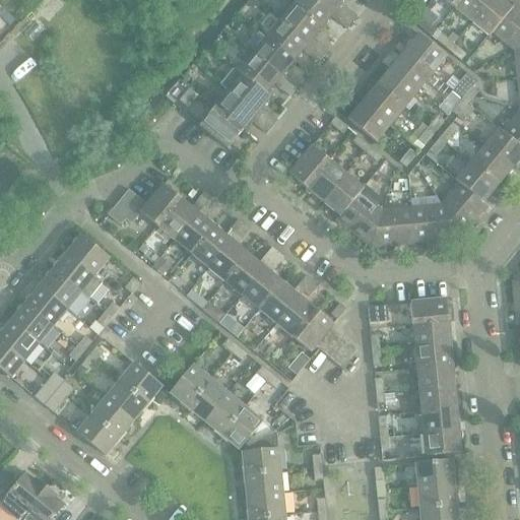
[(324,0),(297,0),(295,4),(322,26),(331,16),(346,29),(351,22),(324,0)]
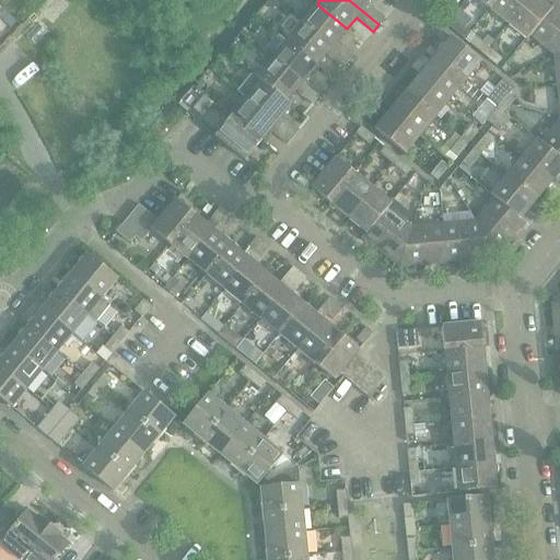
[(371,0),(349,0),(378,24),(385,18),(368,3),(371,0)]
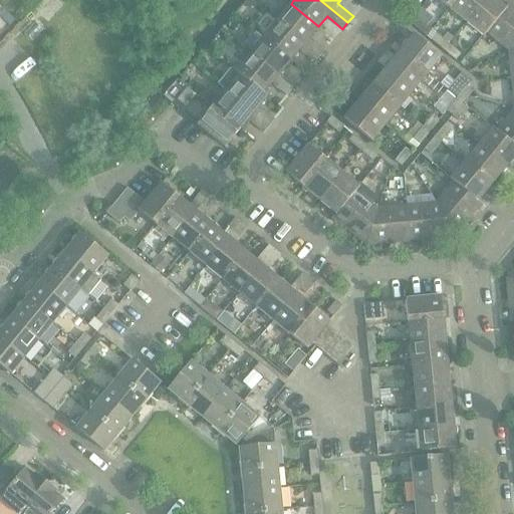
[(439,0),(450,8),(456,0),(439,0)]
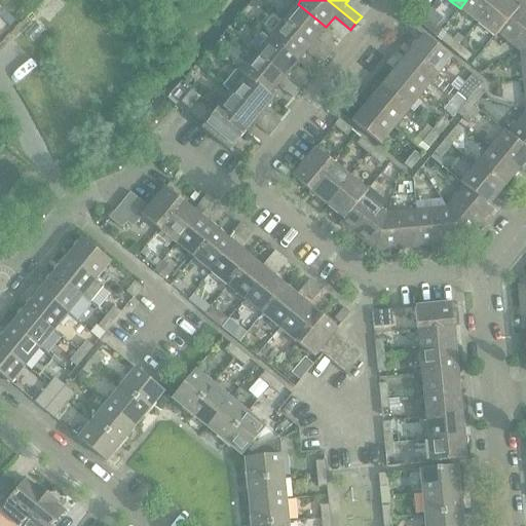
[(466,0),(460,8),(477,23),(495,0),(466,0)]
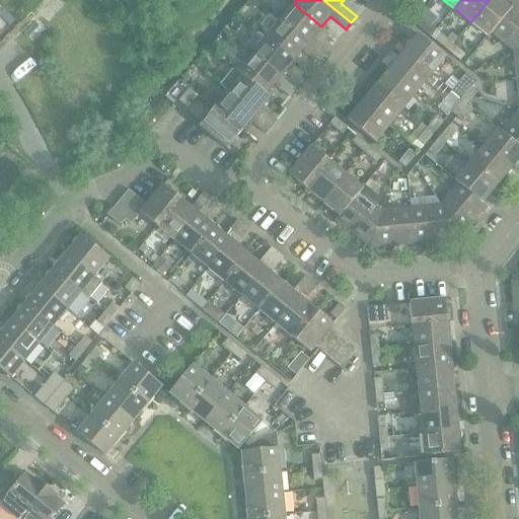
[(489,36),(492,33),(491,32),(511,8),(510,8),(500,0),(489,0),(470,22),(489,36)]
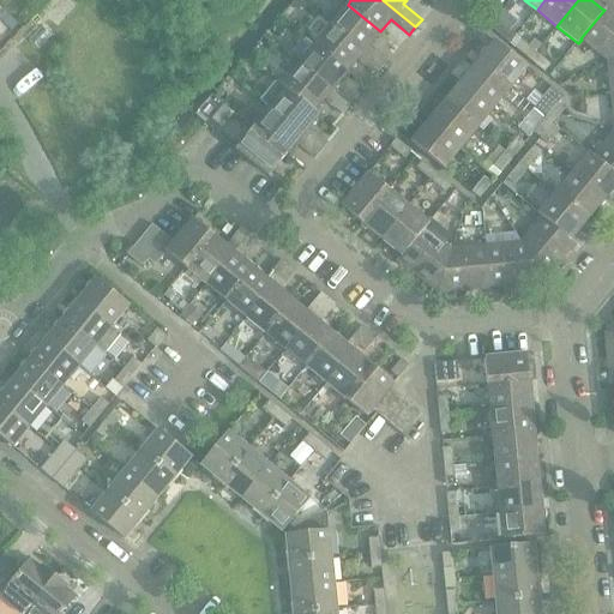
[(348,5),(331,24),(383,67),(389,60),(371,44),(380,31),(348,5)]
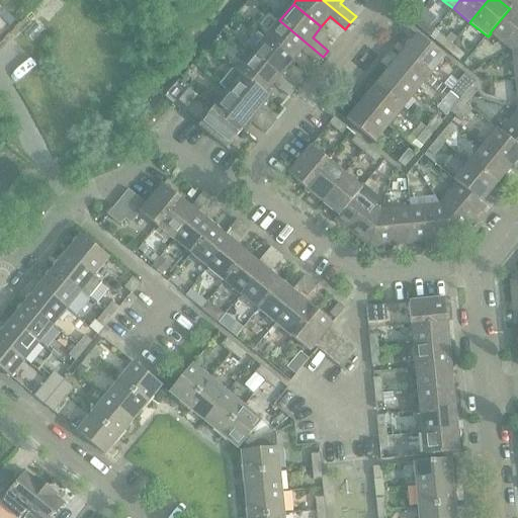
[(491,33),(512,51),(517,48),(517,8),(512,4),(509,8),(510,8),(490,32),(491,33)]
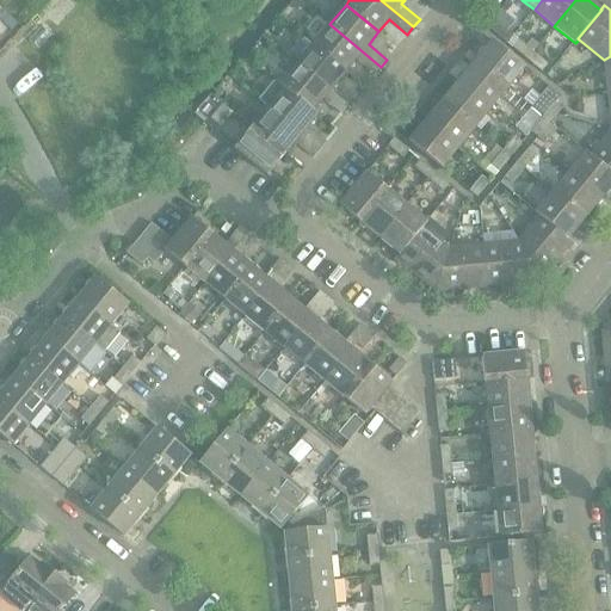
[(5,11),(0,14),(0,19),(12,31),(18,25),(5,11)]
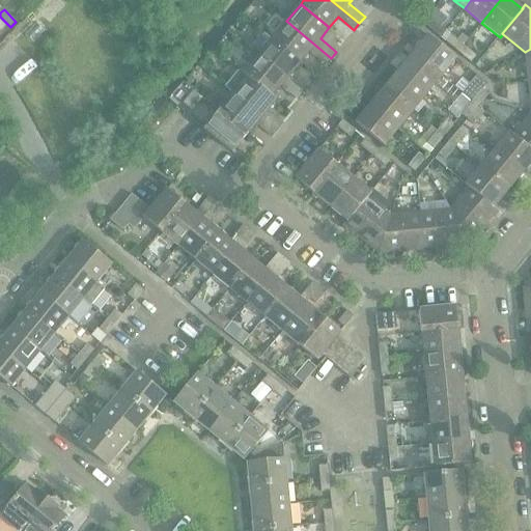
[(435,34),(441,28),(427,18),(422,24),(435,34)]
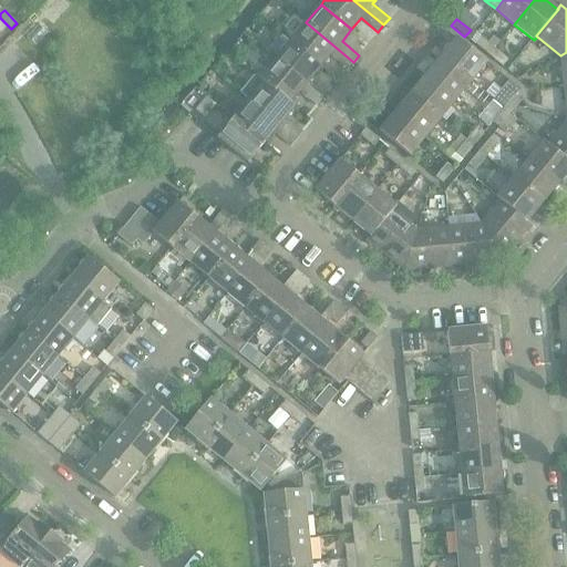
[(306,22),(290,41),(321,66),(330,54),(348,69),(353,62),(306,22)]
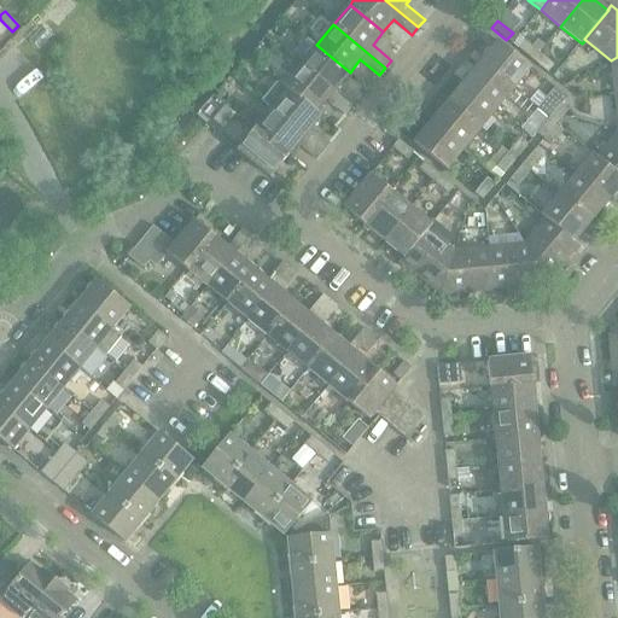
[(42,28),(29,41),(39,50),(51,36),(42,28)]
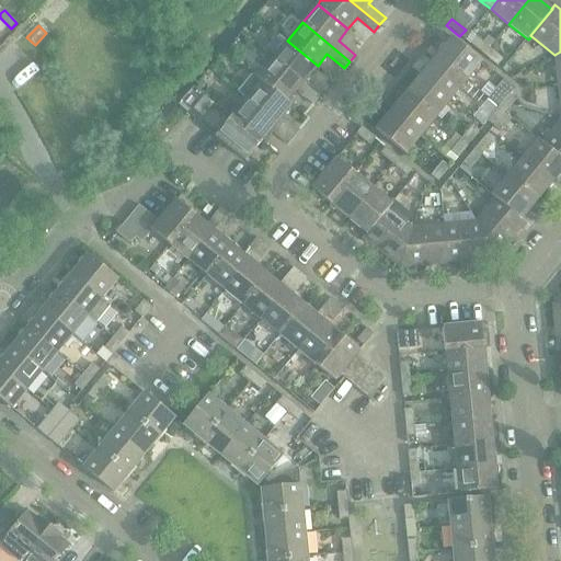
[(471,43),(484,54),(490,47),(477,36),(471,43)]
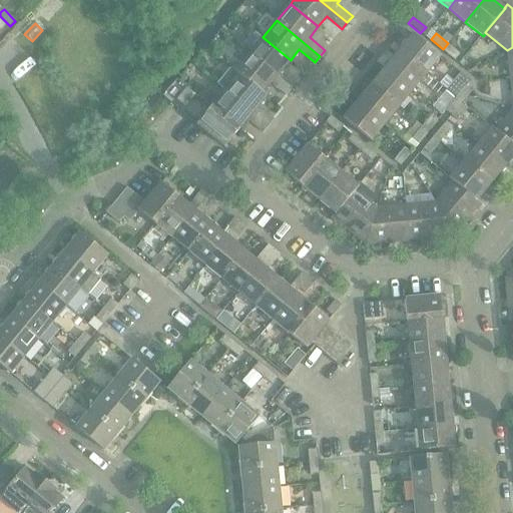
[(413,34),(399,51),(426,73),(441,56),(413,34)]
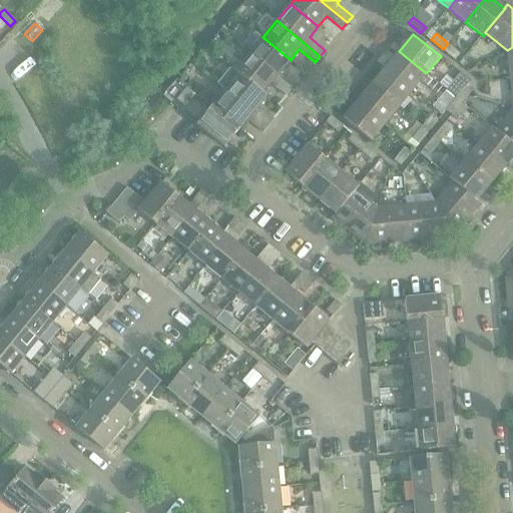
[(263,37),(249,54),(292,89),(298,83),(282,70),(291,60),(263,37)]
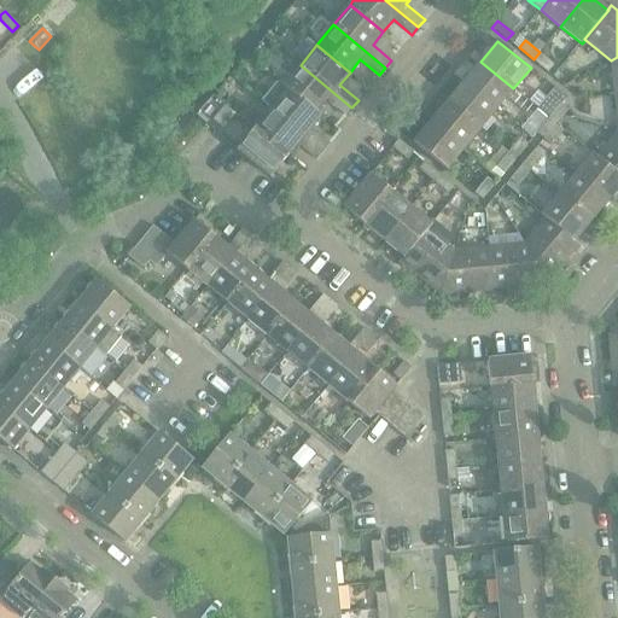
[(554,64),(540,52),(534,59),(548,71),(554,64)]
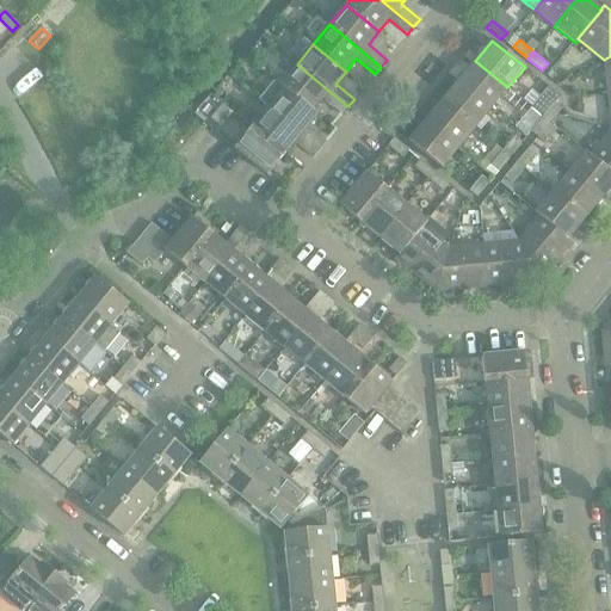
[(492,107),(507,87),(475,61),(458,81),(492,107)]
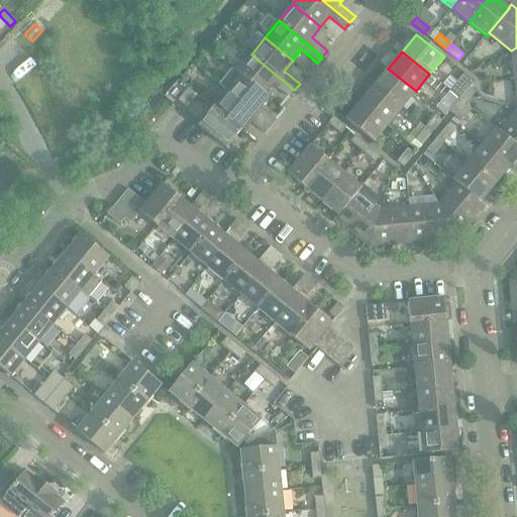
[(251,55),(237,71),(265,94),(266,94),(274,84),(289,97),(294,90),(251,55)]
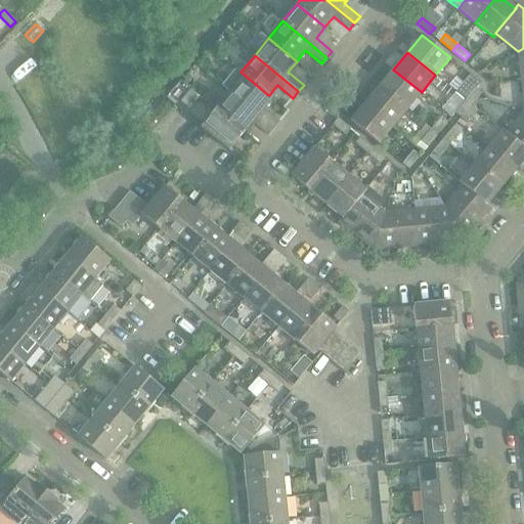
[(223,86),(230,92),(274,129),(279,122),(263,110),(272,98),(269,95),(268,95),(241,72),(236,70),(223,86)]
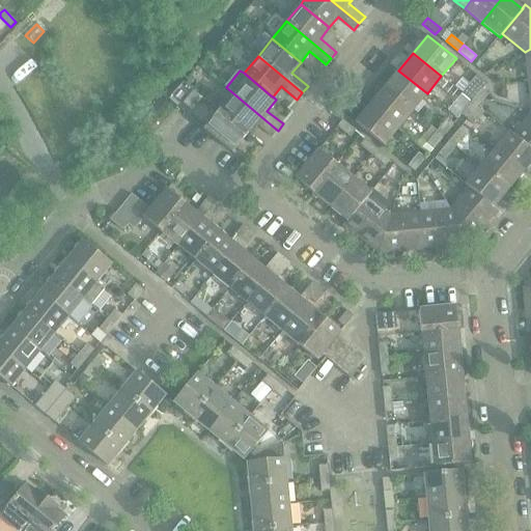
[(413,111),(427,93),(398,71),(384,87),(413,111)]
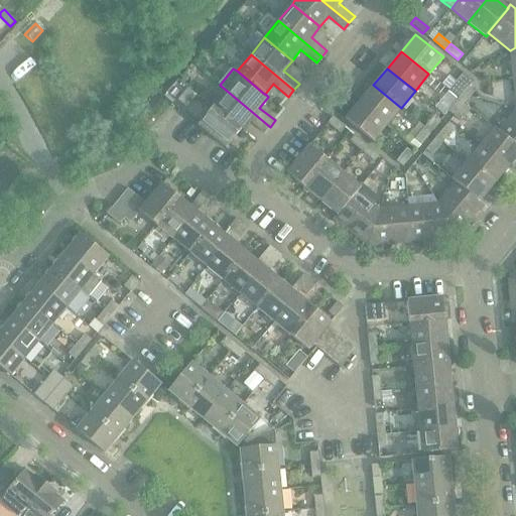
[(456,83),(449,91),(459,98),(465,90),(469,86),(472,83),(463,75),(456,83)]
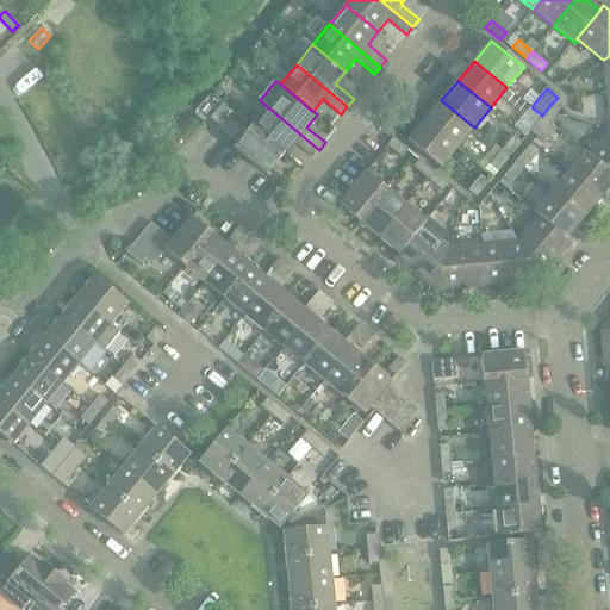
[(458,147),(474,128),(441,100),(425,120),(458,147)]
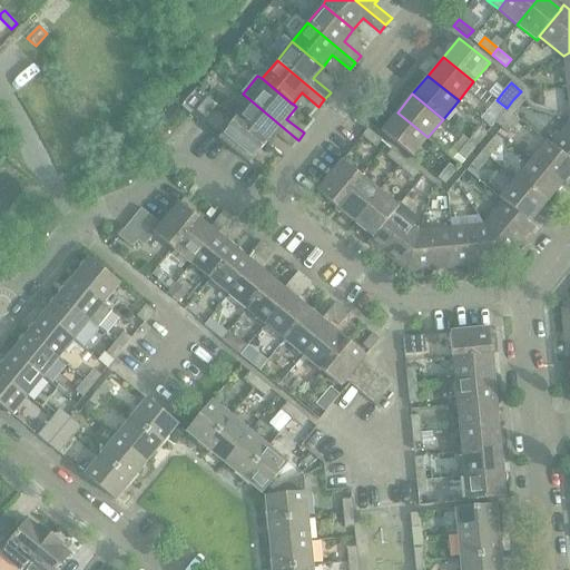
[(507,108),(505,109),(512,115),(524,100),(518,95),(513,99),(507,108)]
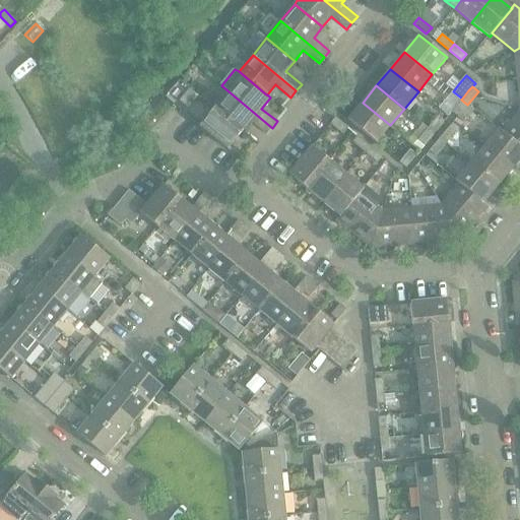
[(186,107),(196,93),(190,88),(179,101),(186,107)]
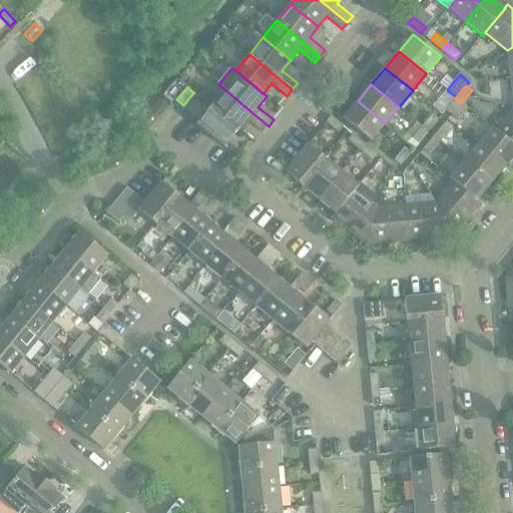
[(225,90),(211,107),(239,130),(247,119),(263,132),(269,126),(225,90)]
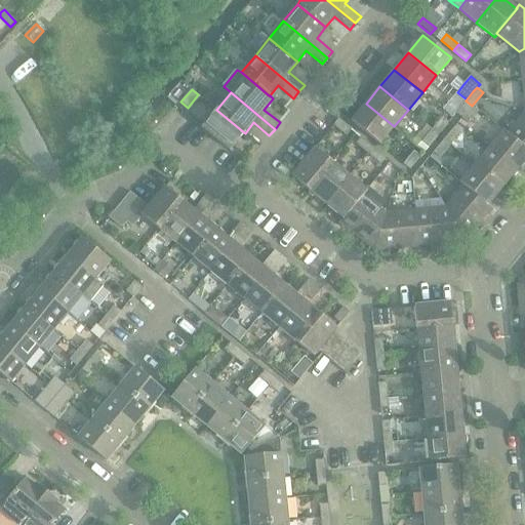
[(456,112),(462,117),(472,106),(466,101),(456,112)]
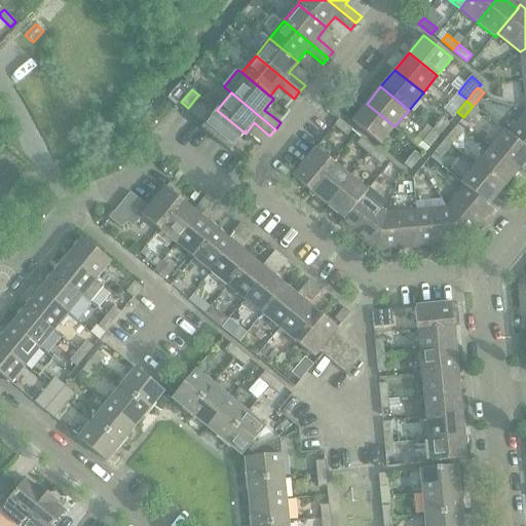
[(380,145),(395,126),(367,104),(352,121),(380,145)]
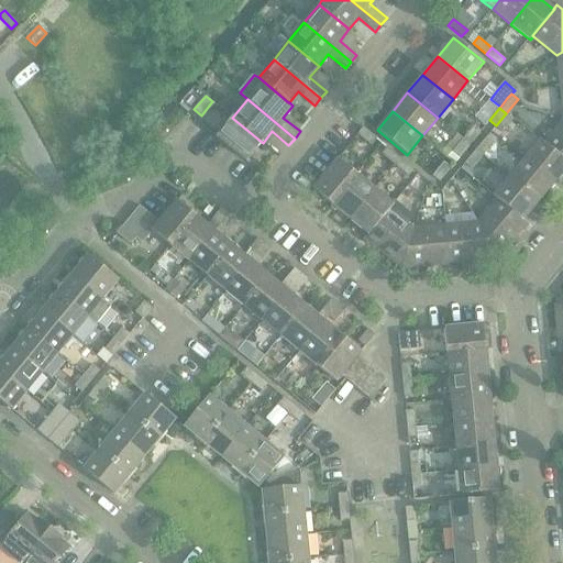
[(514,119),(506,113),(496,125),(503,132),(514,119)]
